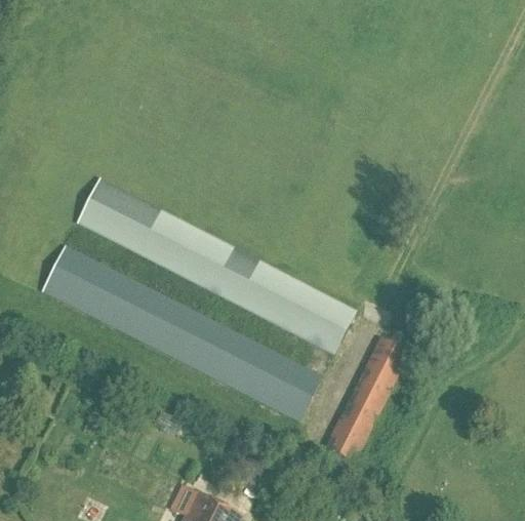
[(332,354),(356,309),(98,176),(75,223),(332,354)]
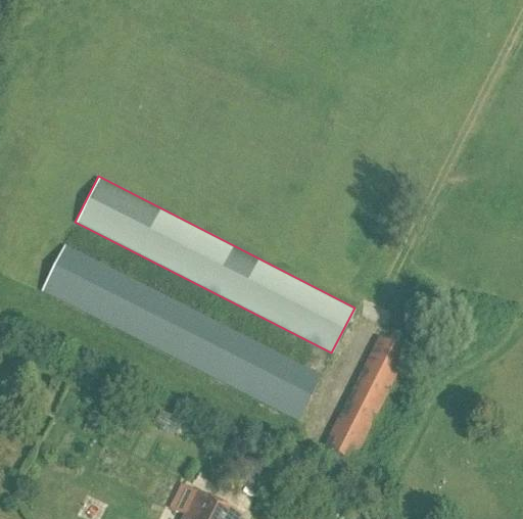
[(321,374),(63,243),(41,289),(297,420),(321,374)]
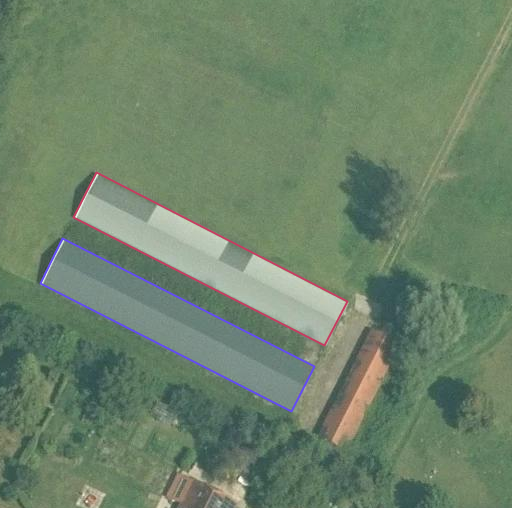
[(315,436),(319,438),(309,457),(333,468),(342,450),(345,451),(398,343),(370,328),(315,436)]
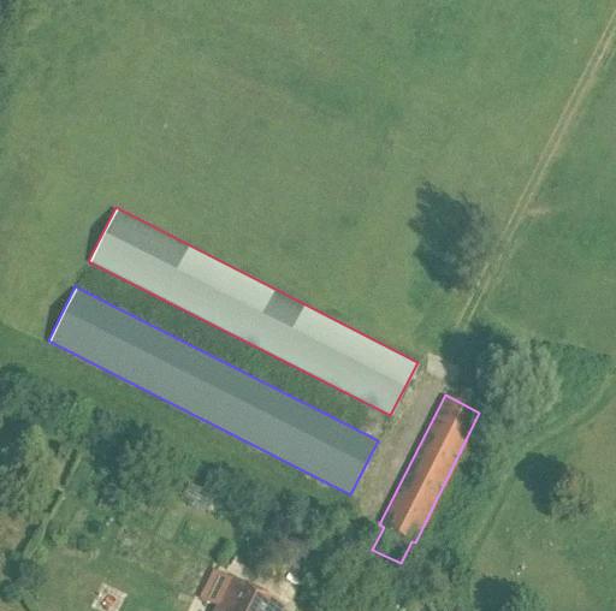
[(187,482),(179,494),(189,499),(187,503),(195,508),(197,504),(206,509),(212,496),(187,482)]
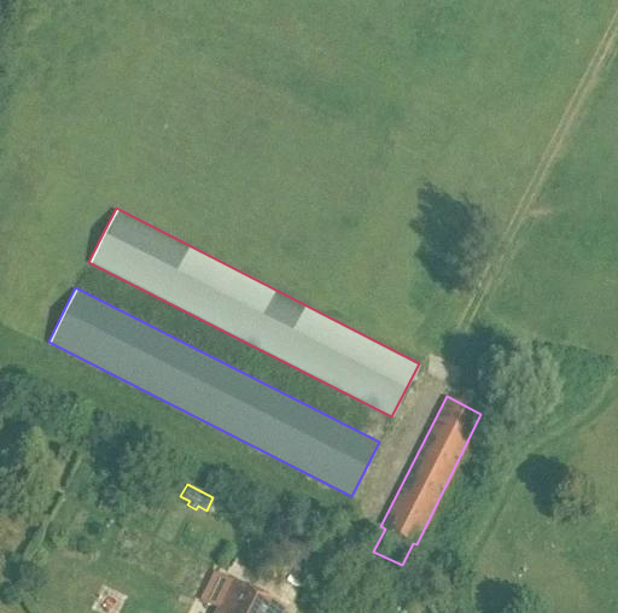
[(280,561),(310,576),(321,554),(291,539),(280,561)]
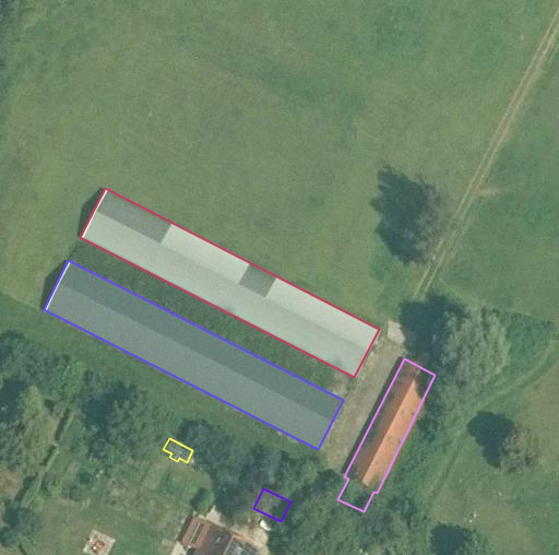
[(197,548),(193,554),(253,554),(257,548),(193,516),(180,541),(197,548)]
